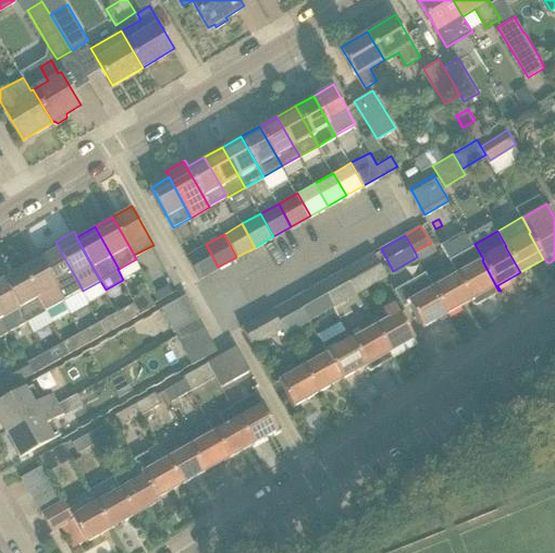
[(206,244),(187,254),(200,277),(218,267),(206,244)]
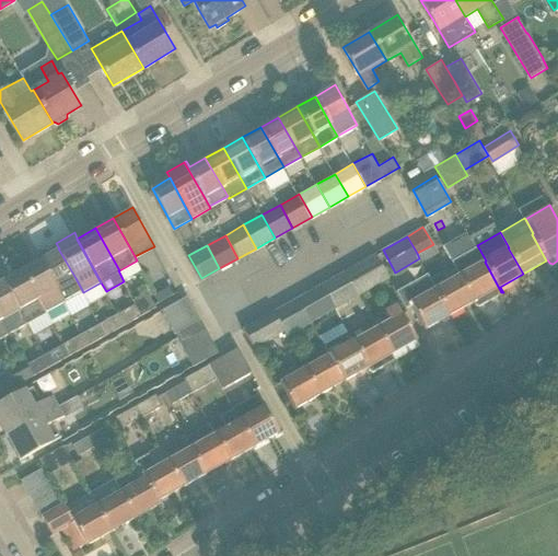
[(485,262),(486,261),(477,245),(453,259),(462,275),(461,275),(475,301),(477,303),(480,304),(490,299),(491,296),(496,292),(498,294),(501,292),(485,262)]
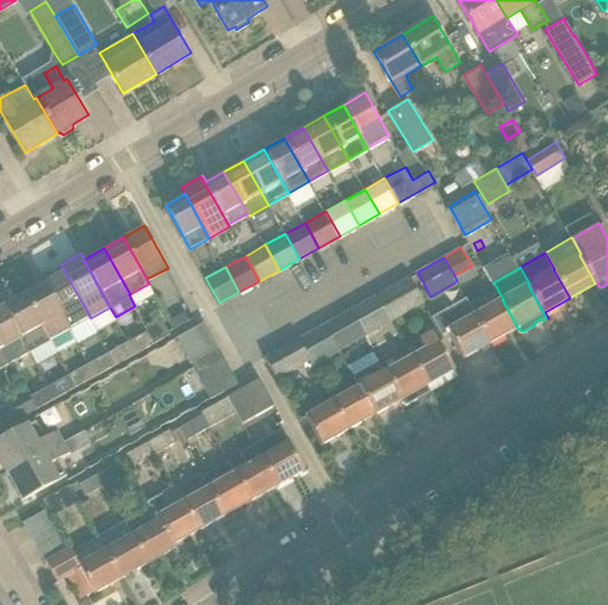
[(91,318),(82,303),(63,270),(44,281),(62,313),(70,329),(91,318)]
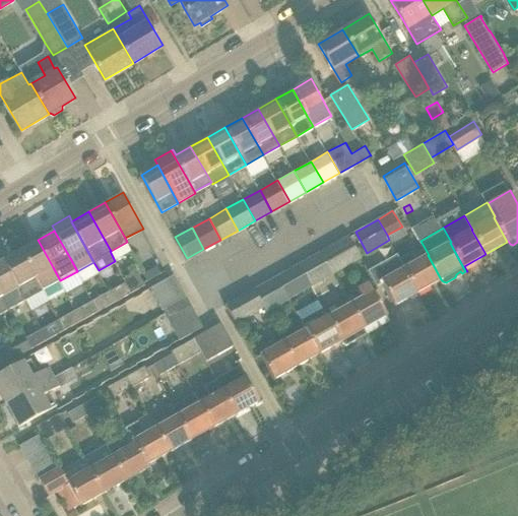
[(349,235),(321,251),(333,272),(362,256),(349,235)]
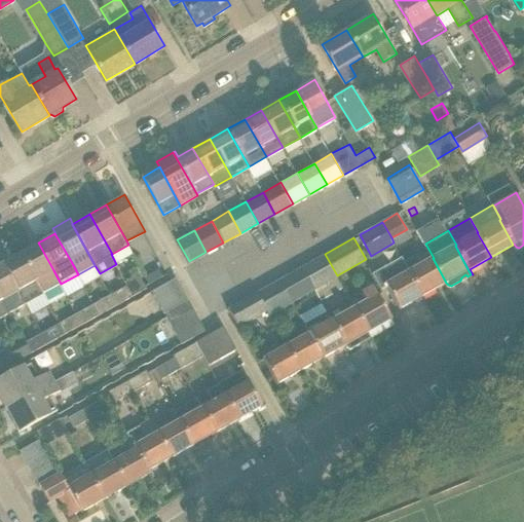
[(61,284),(53,270),(38,243),(21,252),(36,280),(44,294),(61,284)]
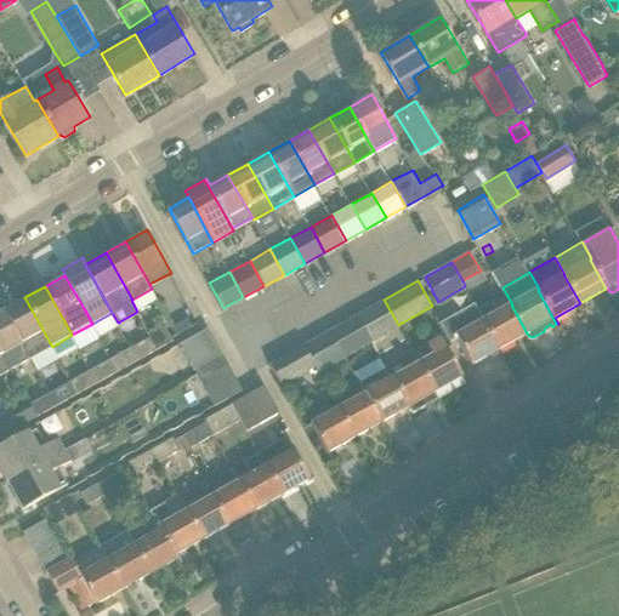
[(511,304),(512,304),(503,287),(501,287),(511,303),(499,311),(492,297),(477,306),(484,320),(500,348),(527,334),(511,304)]
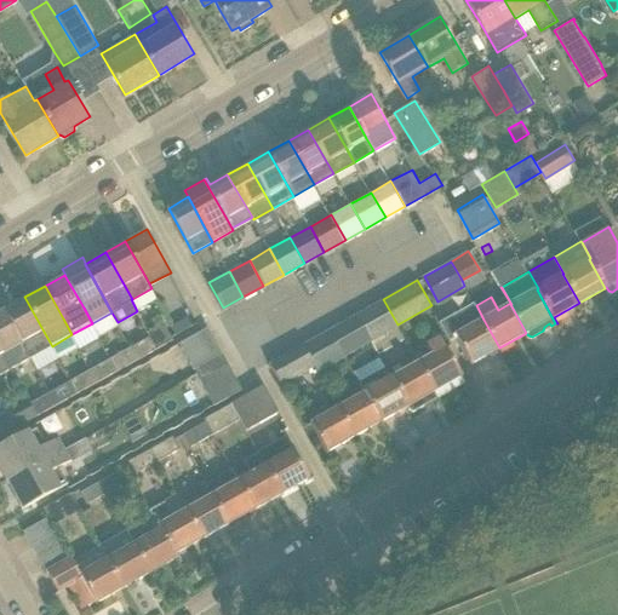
[(52,346),(43,329),(24,297),(4,309),(32,357),(52,346)]
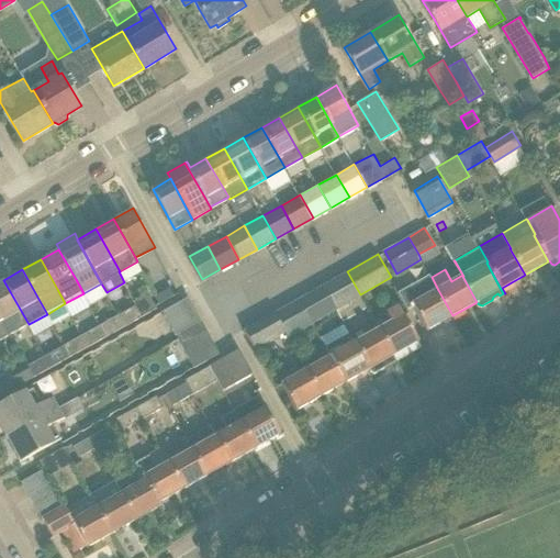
[(347,271),(323,285),(337,309),(343,320),(356,313),(349,301),(360,294),(347,271)]
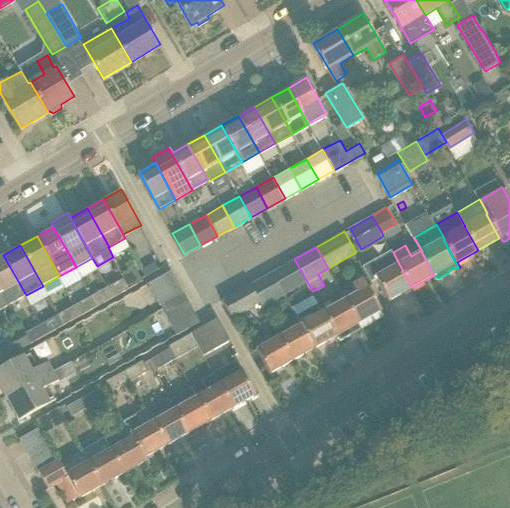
[(390,248),(362,264),(374,284),(379,280),(390,300),(412,287),(399,264),(393,252),(390,248)]
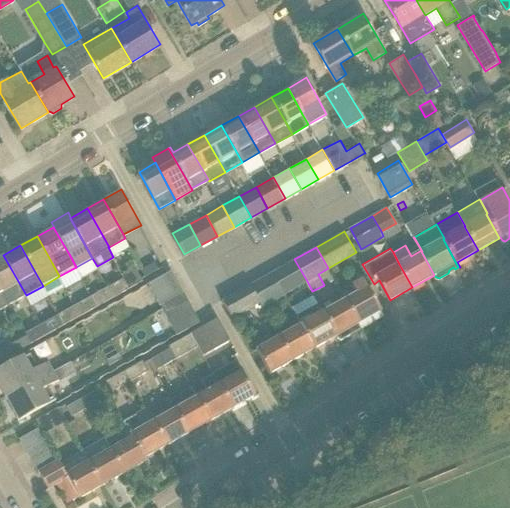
[(156,254),(136,265),(144,279),(164,268),(156,254)]
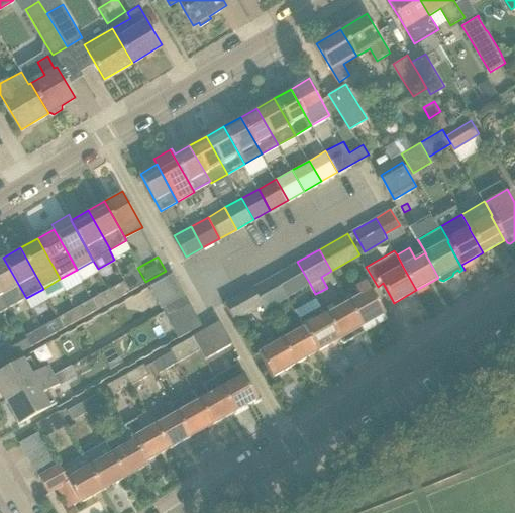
[(10,307),(26,298),(3,258),(0,259),(0,289),(2,293),(10,307)]
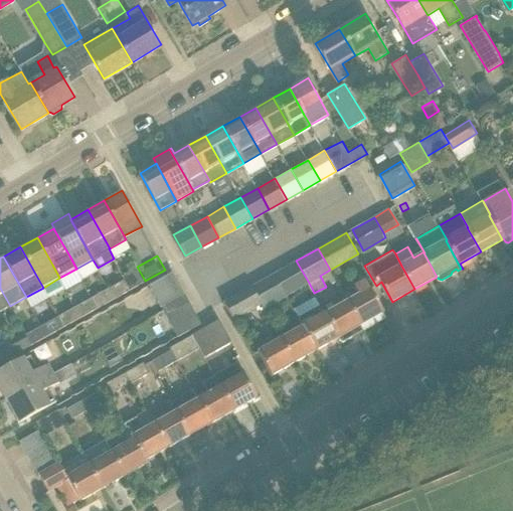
[(296,261),(274,274),(287,296),(309,283),(296,261)]
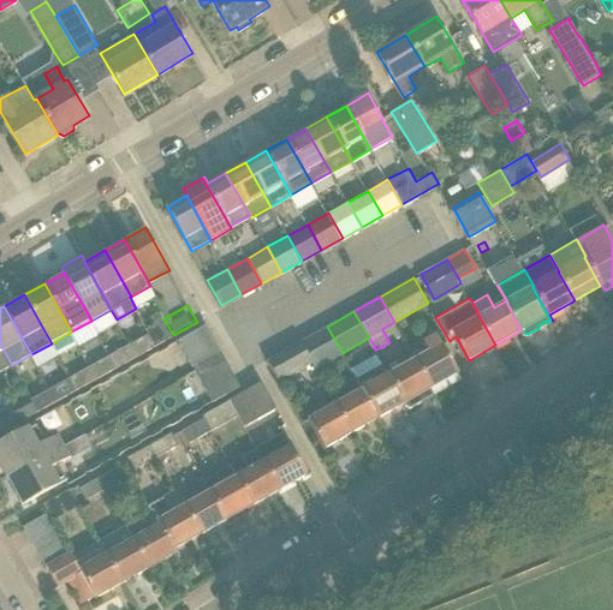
[(158,344),(172,335),(162,318),(148,327),(158,344)]
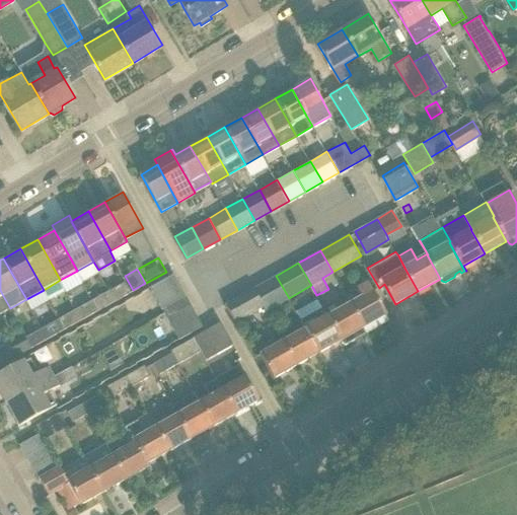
[(166,312),(189,300),(173,273),(150,286),(163,308),(166,312)]
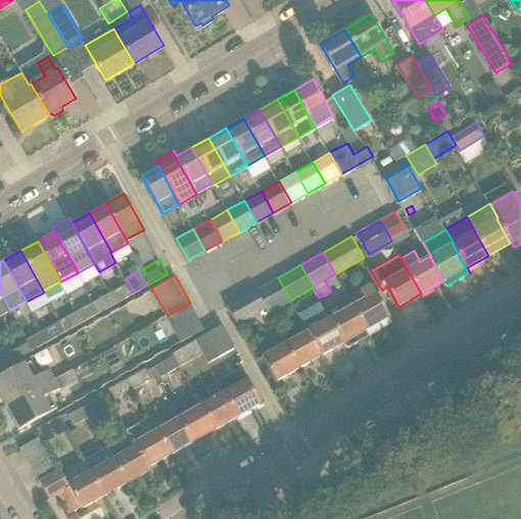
[(116,302),(134,292),(126,278),(125,279),(126,282),(109,291),(116,302)]
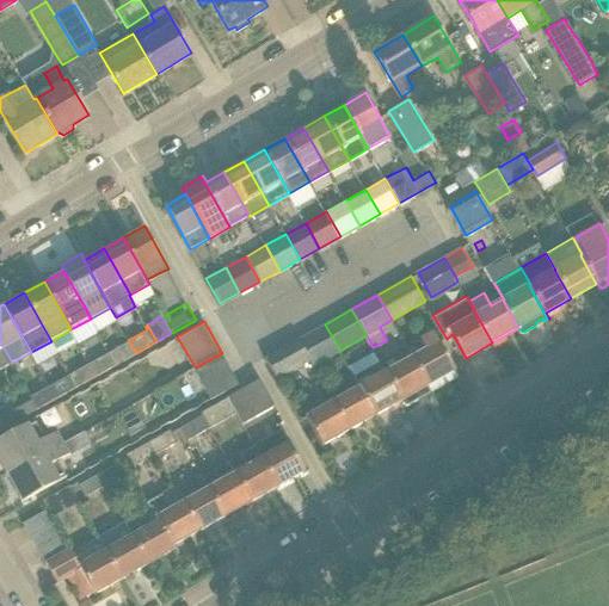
[(325,325),(299,339),(311,359),(314,365),(340,351),(325,325)]
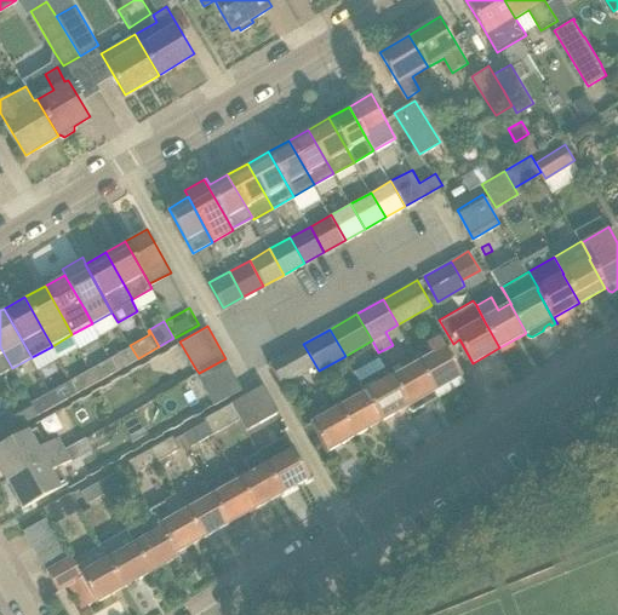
[(461,385),(467,381),(441,334),(427,343),(433,354),(419,361),(419,362),(418,362),(438,395),(441,396),(453,390),(455,385),(459,383),(461,385)]
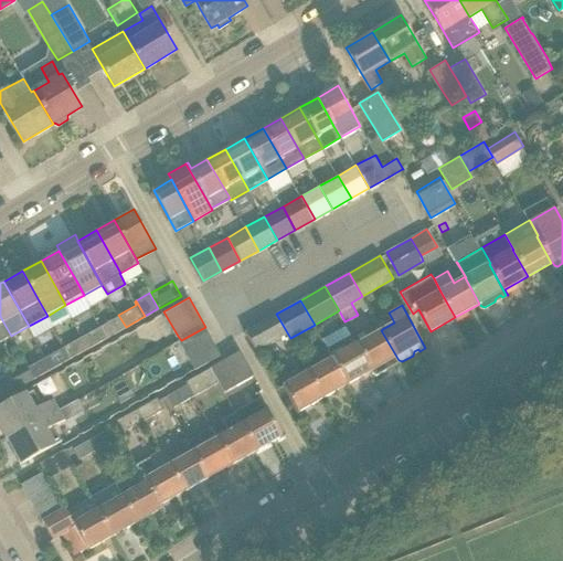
[(276,314),(246,330),(257,349),(287,332),(276,314)]
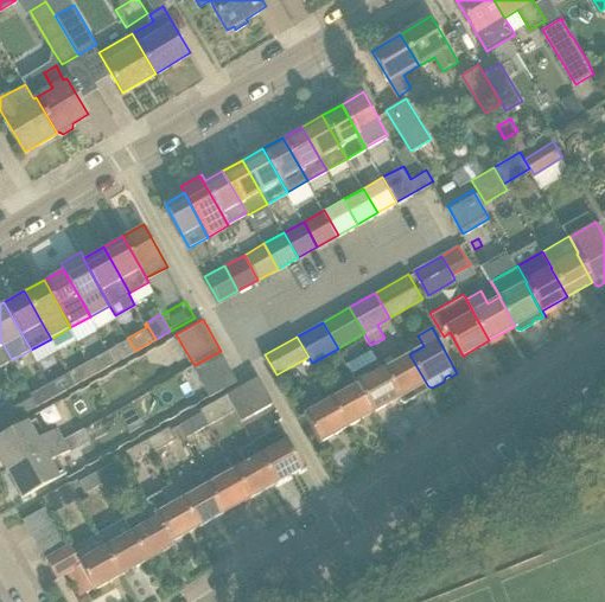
[(115,362),(135,351),(127,338),(108,348),(115,362)]
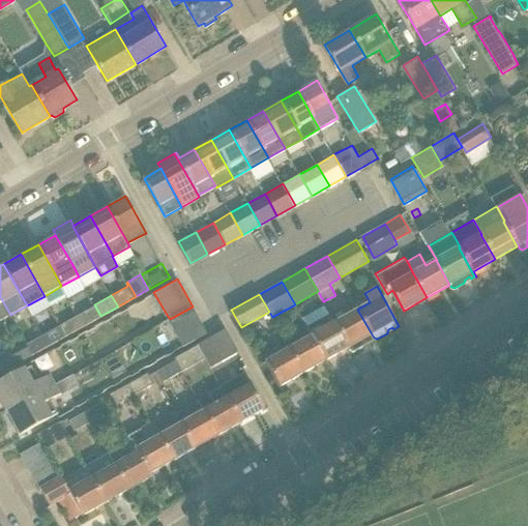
[(0,320),(10,315),(2,300),(0,296),(0,320)]
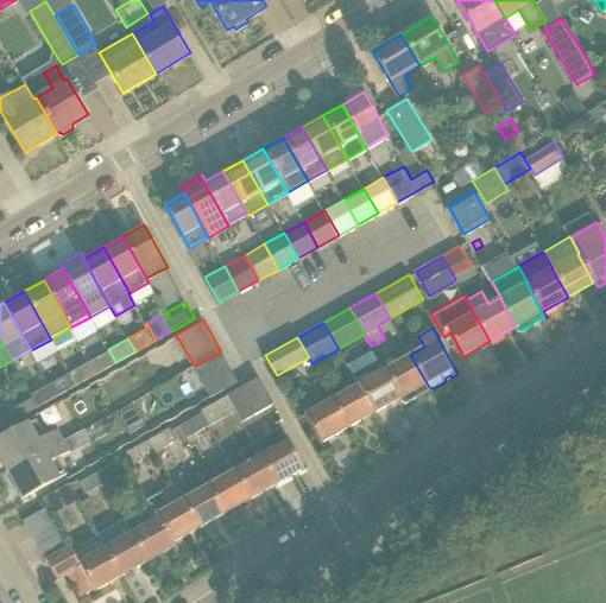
[(96,373),(115,362),(108,349),(89,360),(96,373)]
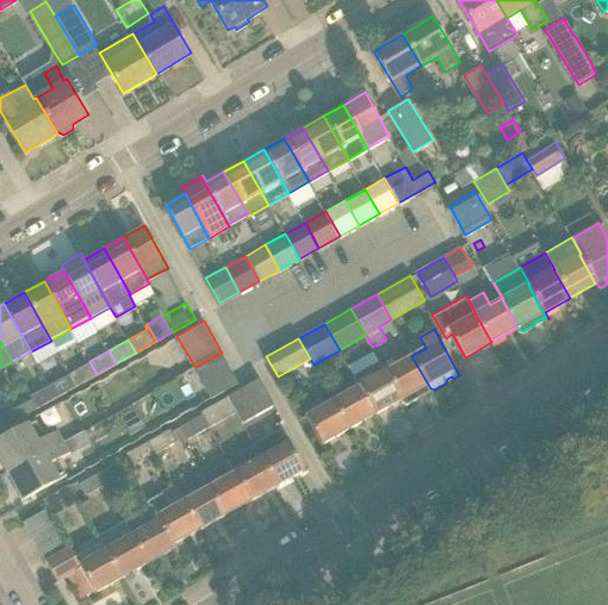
[(211,397),(239,382),(222,353),(196,367),(198,372),(197,372),(211,397)]
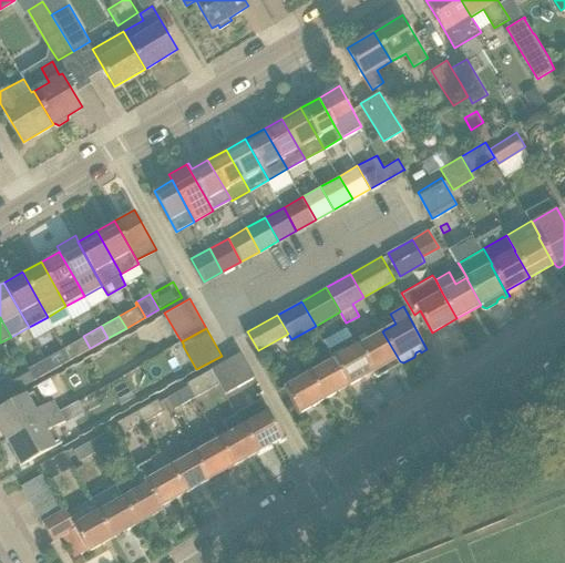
[(390,367),(400,361),(382,331),(383,331),(383,330),(358,344),(359,345),(358,346),(373,371),(375,371),(376,374),(379,376),(390,370),(390,367)]
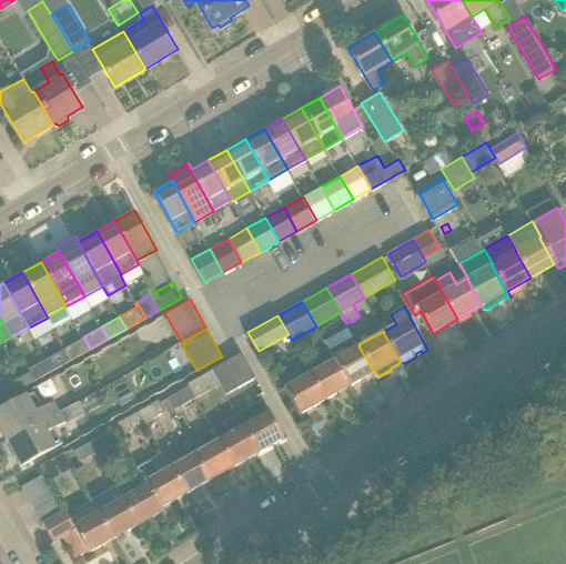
[(353,335),(330,349),(330,350),(335,359),(334,360),(350,385),(374,372),(359,346),(360,345),(359,344),(359,345),(353,335)]
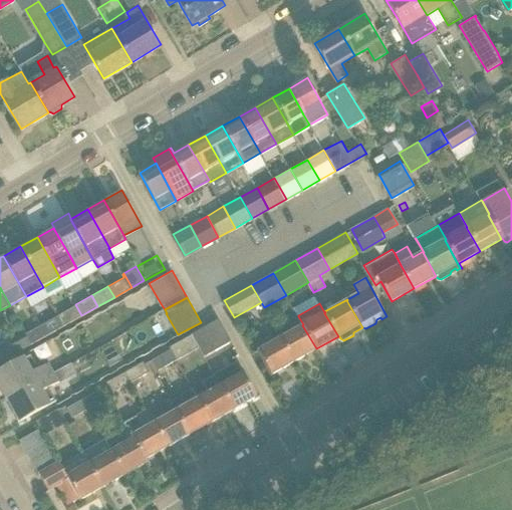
[(64,324),(81,315),(75,304),(58,313),(64,324)]
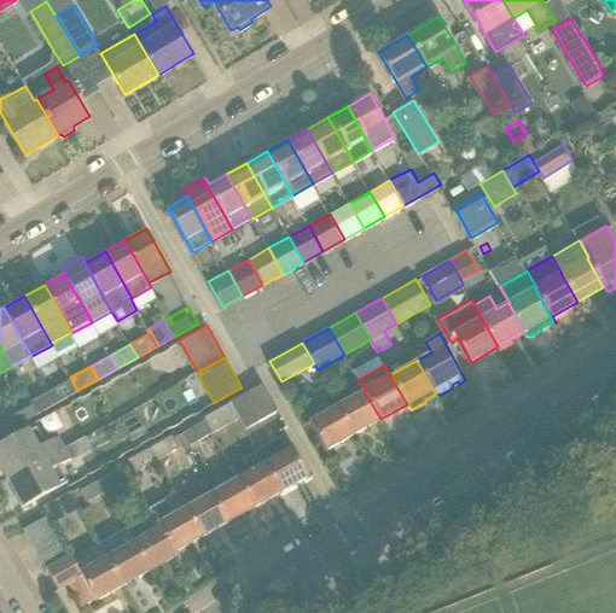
[(57,401),(77,390),(70,377),(50,389),(57,401)]
